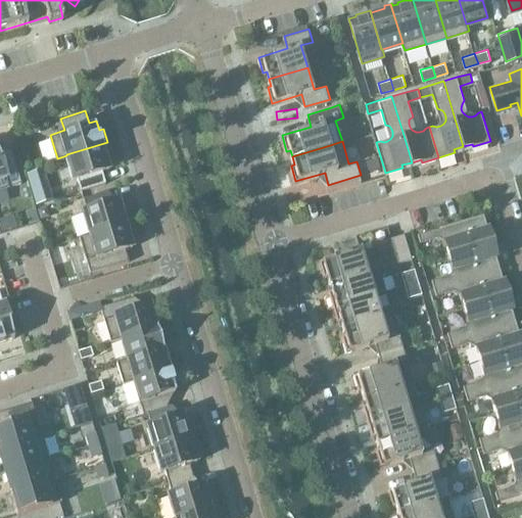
[(66,154),(66,155),(74,178),(78,176),(82,188),(106,181),(102,169),(109,167),(107,157),(111,156),(107,142),(66,154)]
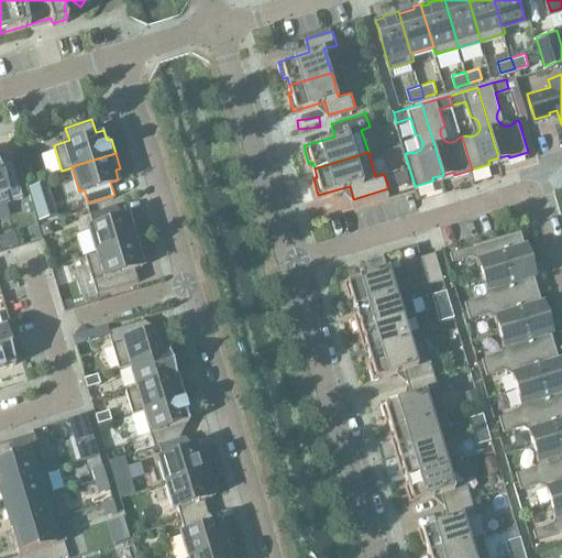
[(0,201),(11,199),(11,198),(24,195),(13,157),(0,161),(0,201)]
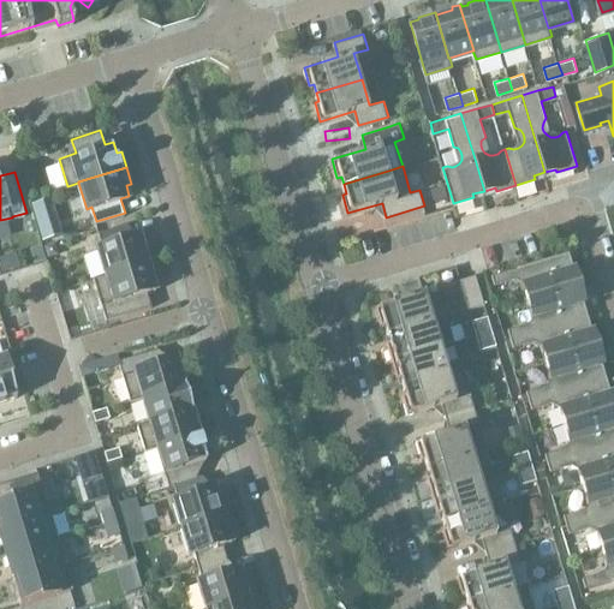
[(97,246),(106,273),(154,258),(149,243),(143,244),(141,233),(132,236),(127,222),(99,231),(103,245),(97,246)]
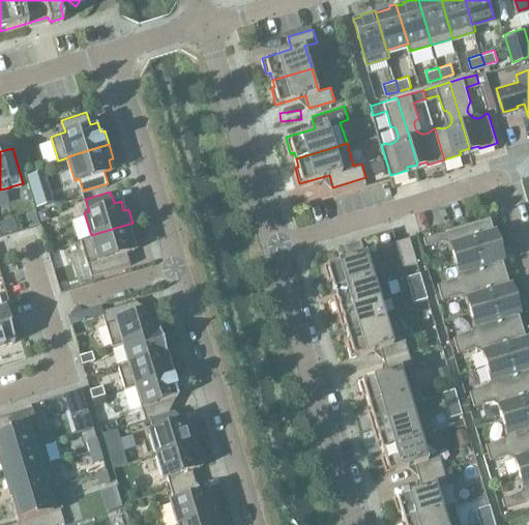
[(449,241),(454,257),(499,243),(491,215),(423,236),(427,244),(444,239),(449,241)]
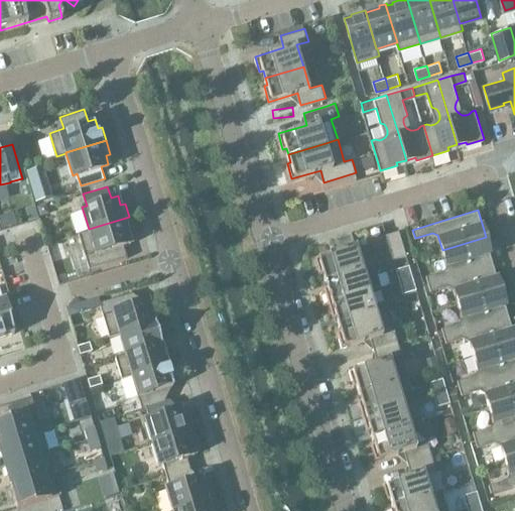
[(89,229),(79,232),(86,255),(90,267),(128,255),(124,243),(131,241),(128,232),(133,231),(129,217),(89,229)]
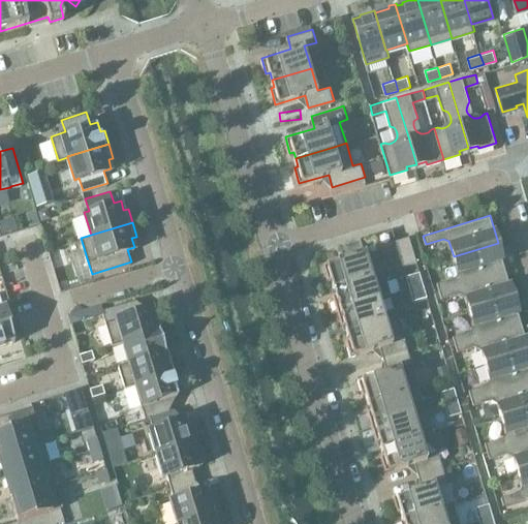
[(416,260),(409,235),(396,239),(403,264),(416,260)]
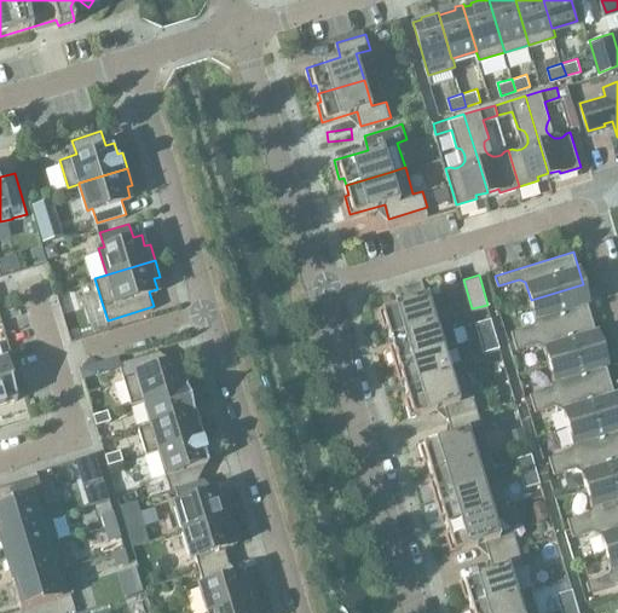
[(510,329),(514,339),(591,316),(583,284),(531,300),(536,317),(532,323),(510,329)]
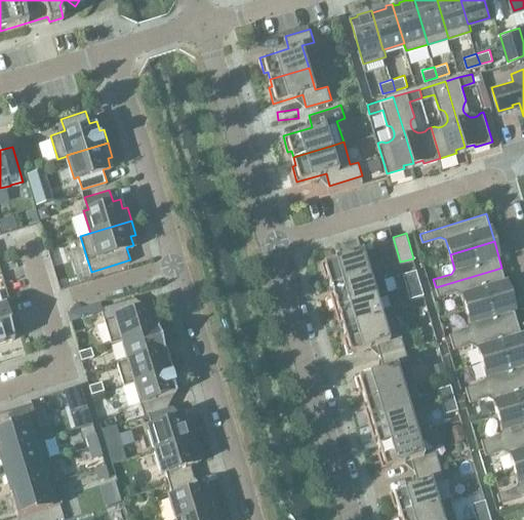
[(363,248),(321,261),(325,277),(329,276),(331,283),(369,272),(381,268),(376,251),(365,254),(363,248)]
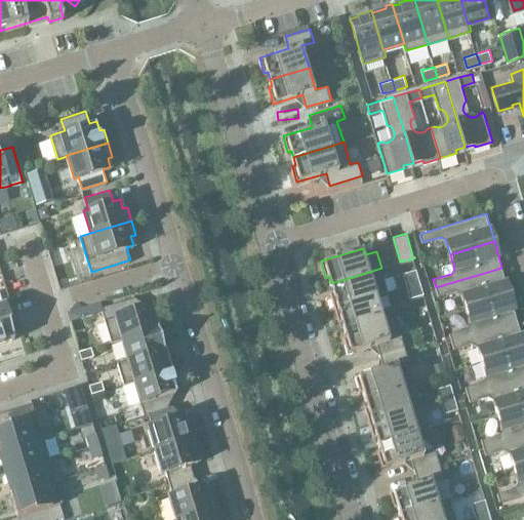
[(403,272),(407,284),(420,281),(416,268),(403,272)]
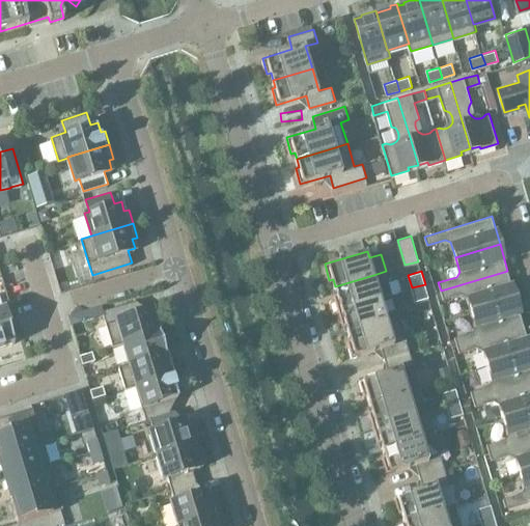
[(467,296),(471,310),(515,297),(507,271),(441,291),(443,299),(462,293),(467,296)]
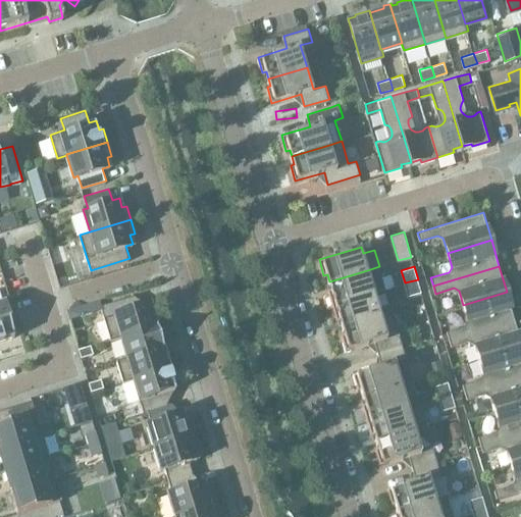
[(331,289),(327,290),(332,305),(374,292),(367,270),(329,281),(331,289)]
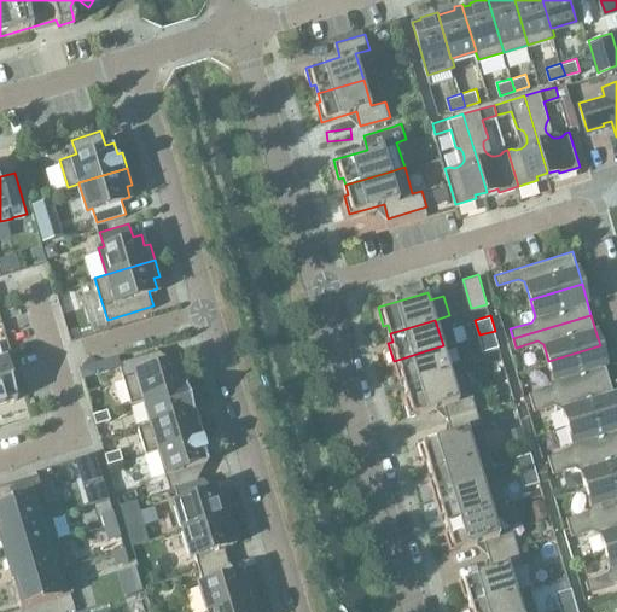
[(495,331),(479,334),(483,349),(499,344),(495,331)]
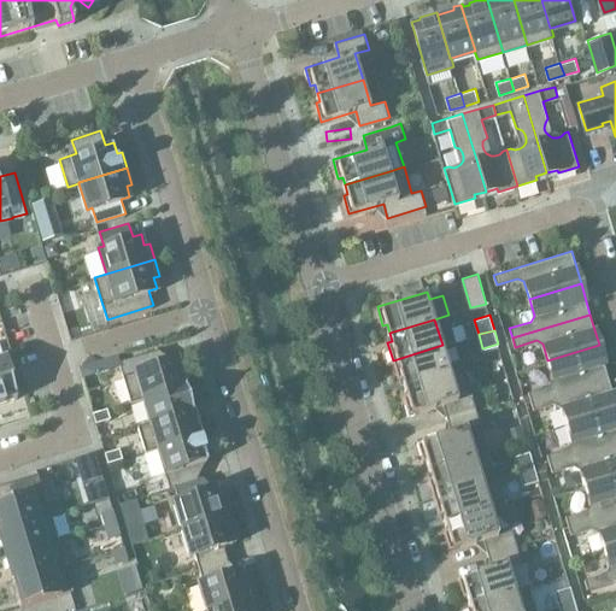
[(443,345),(393,360),(398,377),(403,376),(404,385),(450,370),(443,345)]
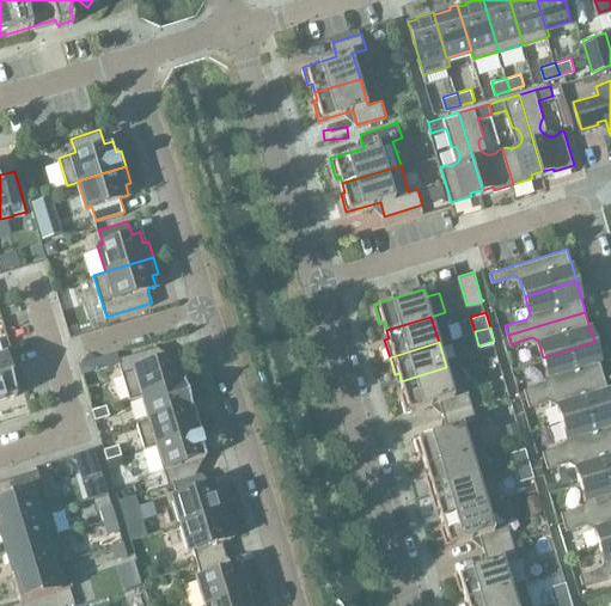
[(524,387),(526,397),(604,373),(594,342),(543,357),(549,375),(545,381),(524,387)]
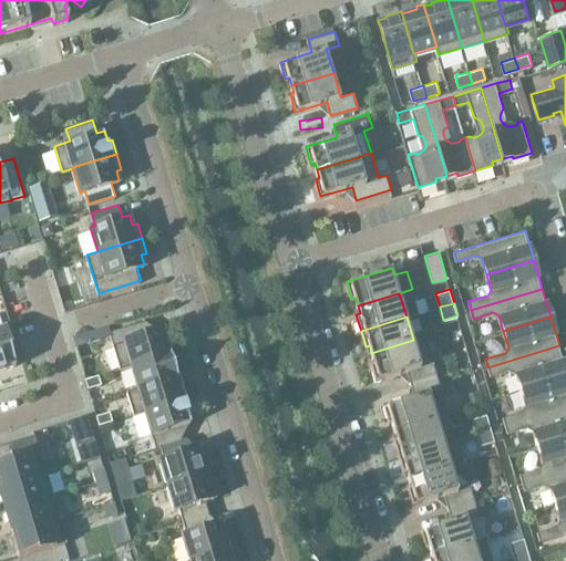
[(146,319),(110,330),(121,367),(131,364),(172,351),(171,351),(164,328),(151,332),(146,319)]
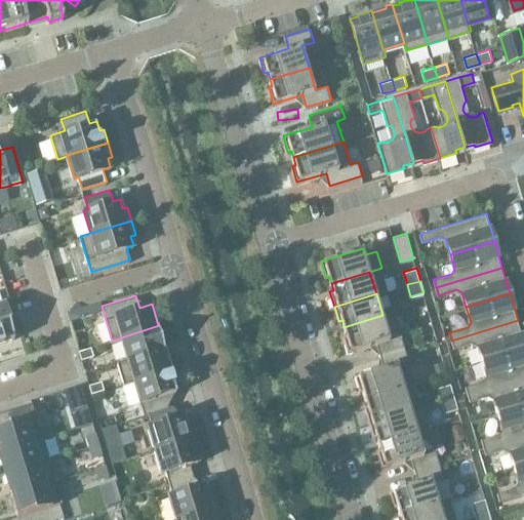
[(0,341),(15,336),(5,303),(0,304),(0,341)]
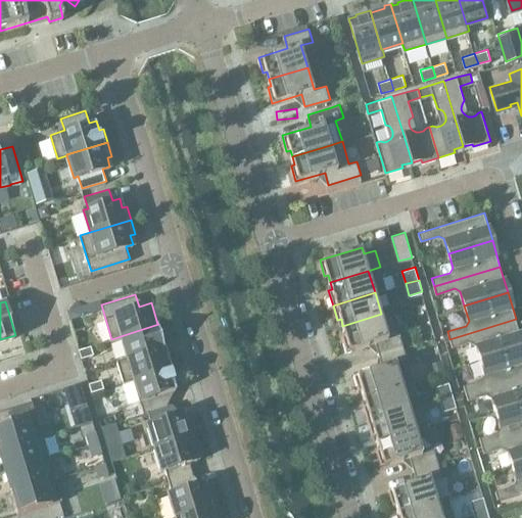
[(345,334),(341,335),(346,350),(376,341),(379,354),(404,346),(393,311),(381,314),(342,326),(345,334)]
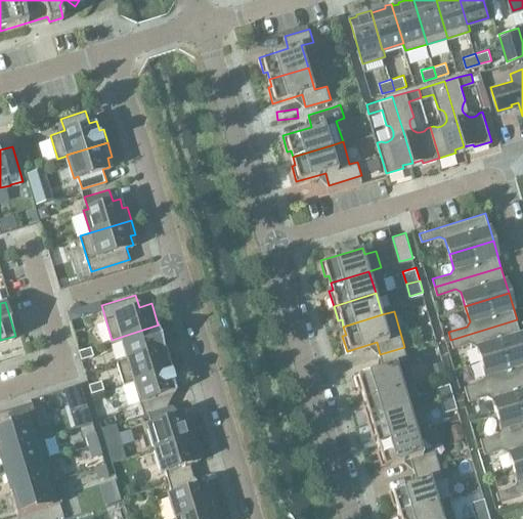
[(476,345),(481,359),(522,346),(522,340),(517,319),(450,340),(452,347),(471,342),(476,345)]
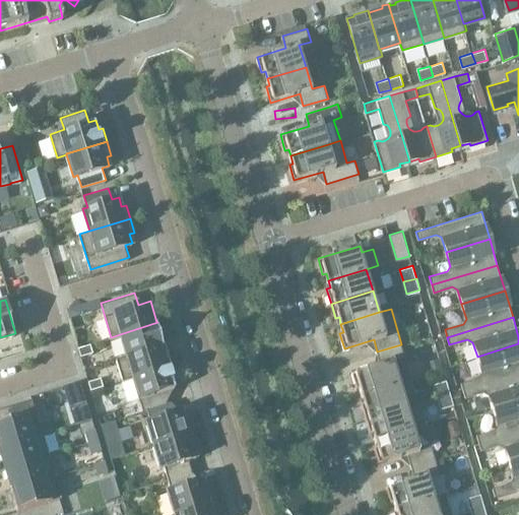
[(157,322),(120,334),(126,355),(164,343),(157,322)]
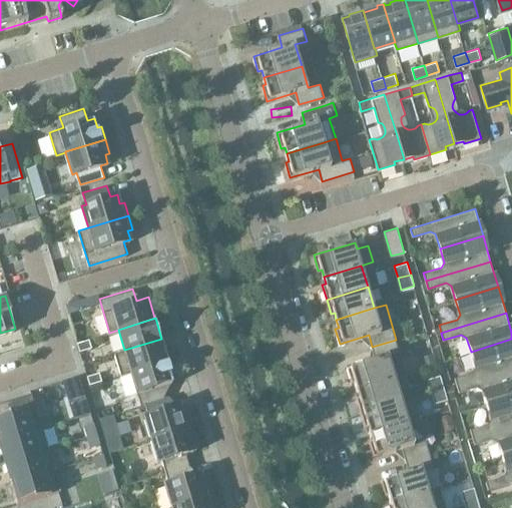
[(77,342),(80,351),(92,347),(89,338),(77,342)]
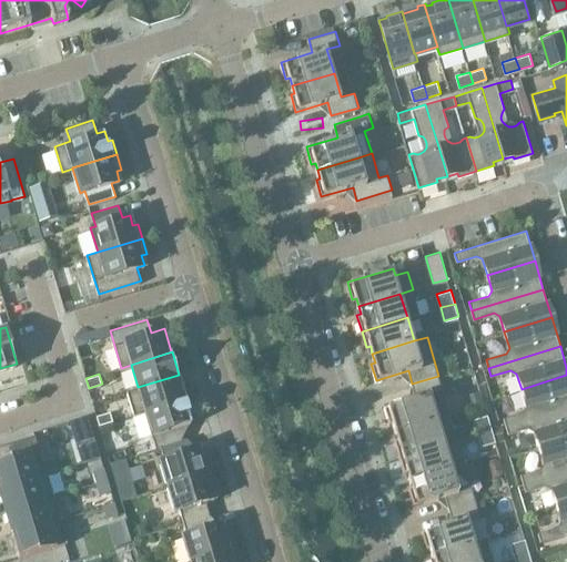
[(138,387),(128,390),(134,415),(145,411),(145,410),(185,398),(179,376),(180,376),(179,375),(138,387)]
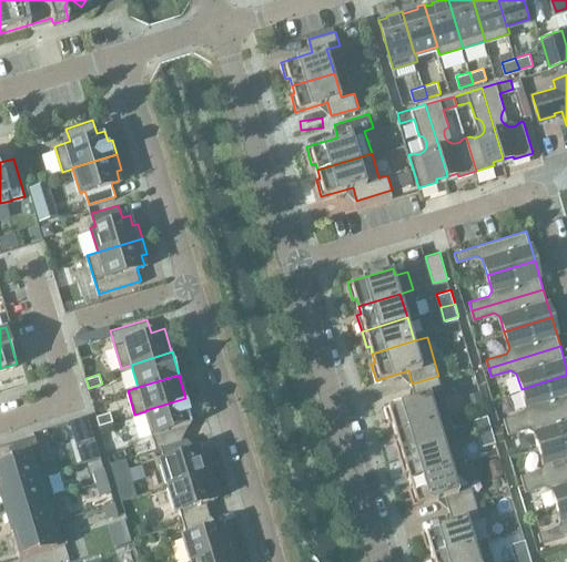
[(503,417),(506,425),(566,406),(566,375),(522,389),(526,406),(523,410),(503,417)]
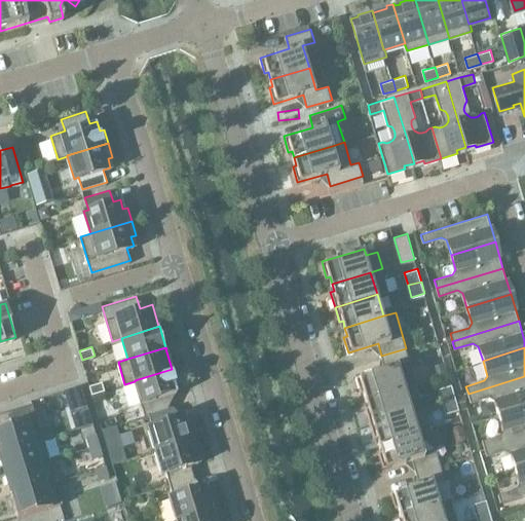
[(385,368),(355,376),(361,393),(364,392),(366,398),(416,383),(410,362),(406,348),(381,356),(385,368)]
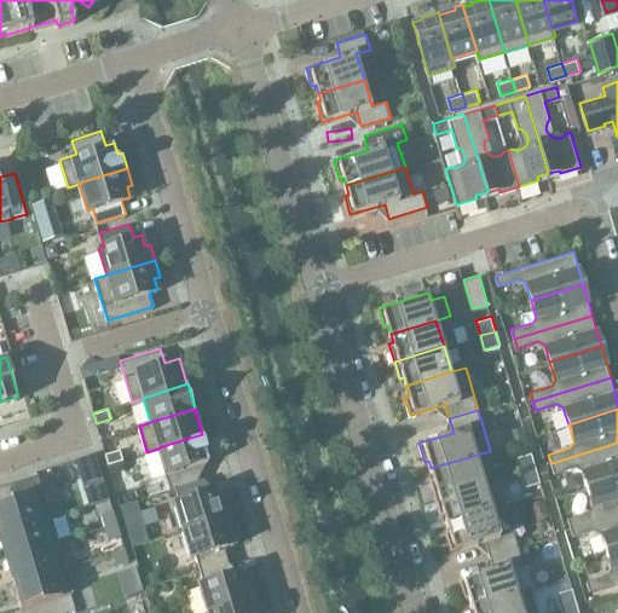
[(202,434),(159,447),(159,449),(166,473),(171,487),(175,485),(200,478),(196,464),(209,460),(202,434)]
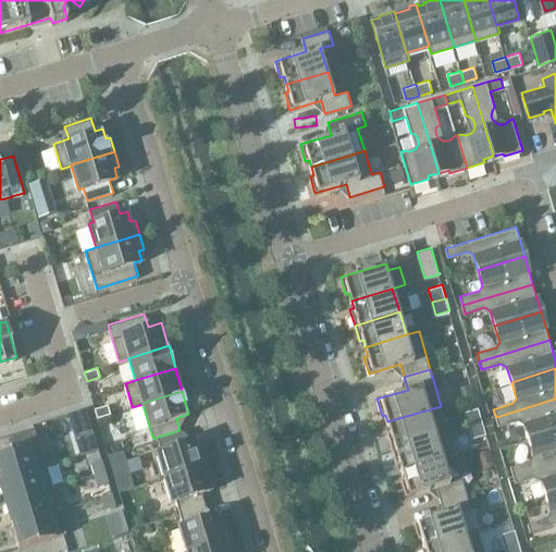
[(523,422),(528,439),(555,429),(555,399),(496,417),(498,426),(518,420),(523,422)]
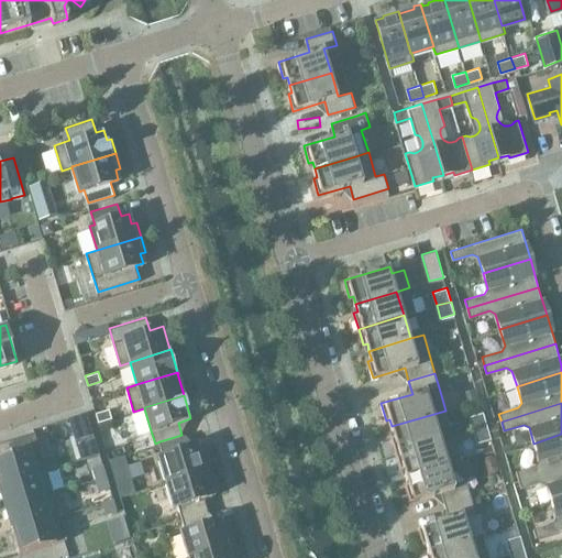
[(109,407),(96,412),(99,422),(112,417),(109,407)]
